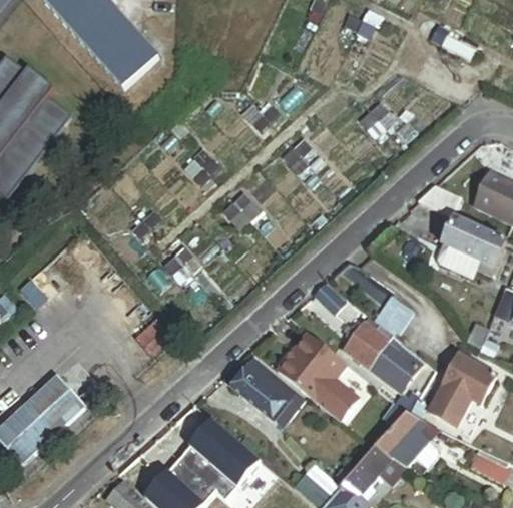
[(126,89),(161,57),(110,0),(46,0),(126,89)]
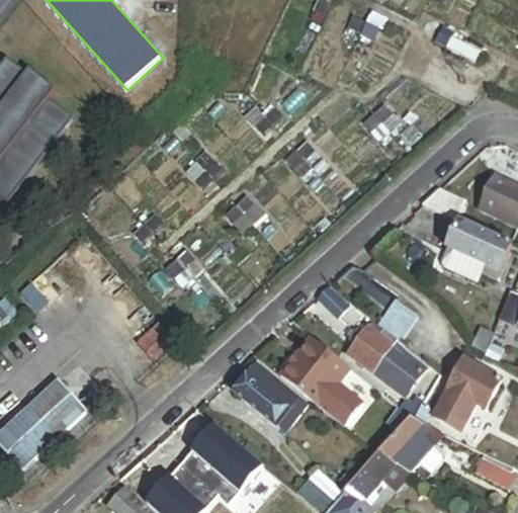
[(315,7),(325,12),(330,2),(326,0),(318,0),(315,7)]
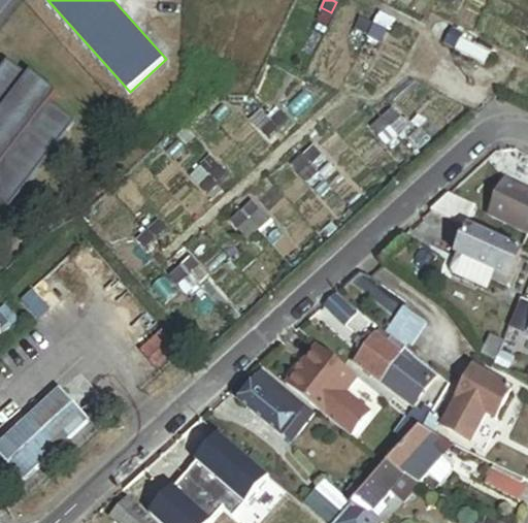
[(358,26),(367,30),(372,21),(363,15),(358,26)]
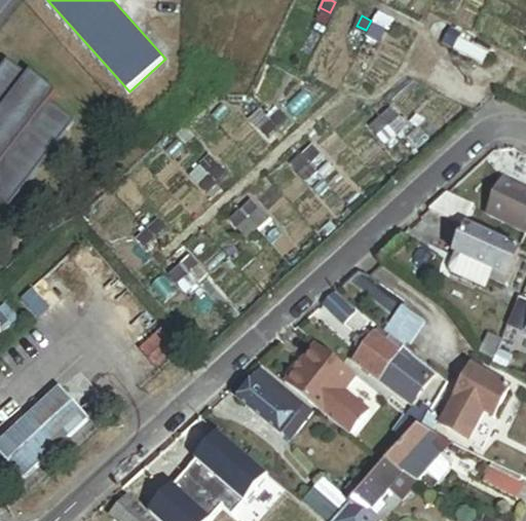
[(369,32),(379,37),(384,27),(374,22),(369,32)]
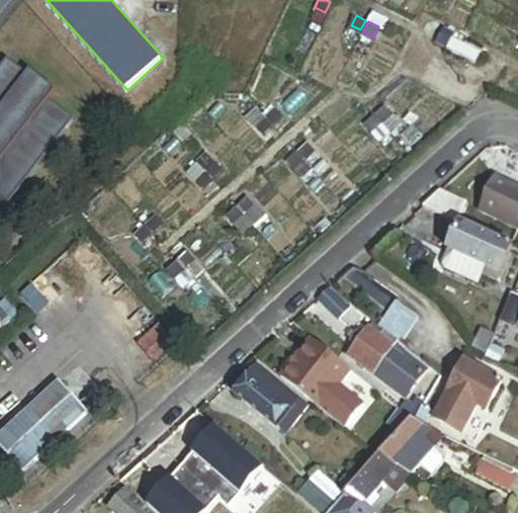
[(0,191),(11,199),(75,115),(52,97),(58,90),(32,71),(29,75),(9,60),(0,71),(0,191)]
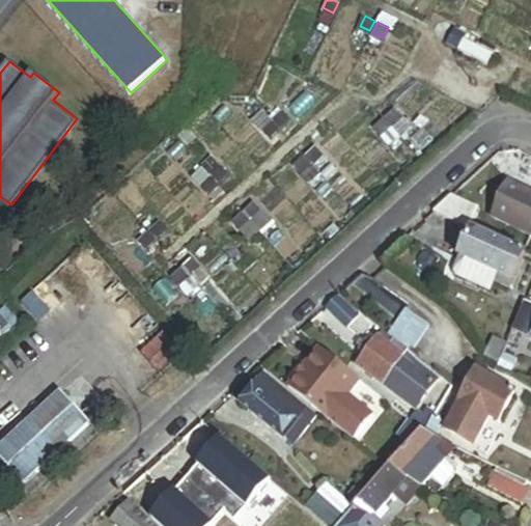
[(386,113),(394,121),(402,113),(394,105),(386,113)]
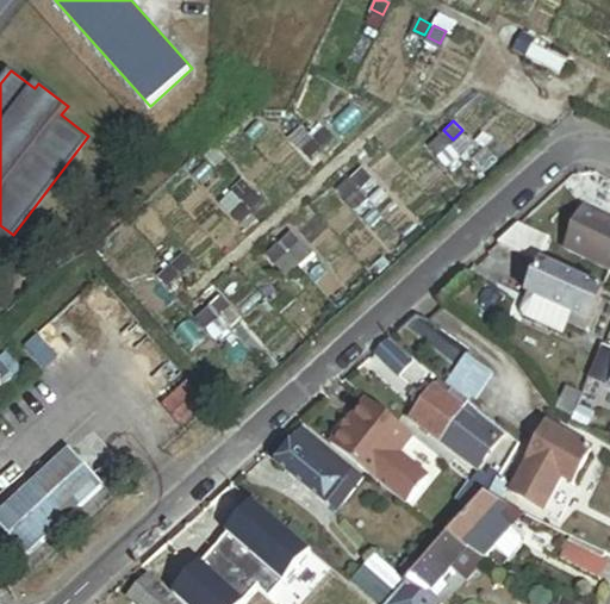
[(315,134),(323,143),(332,134),(324,124),(315,134)]
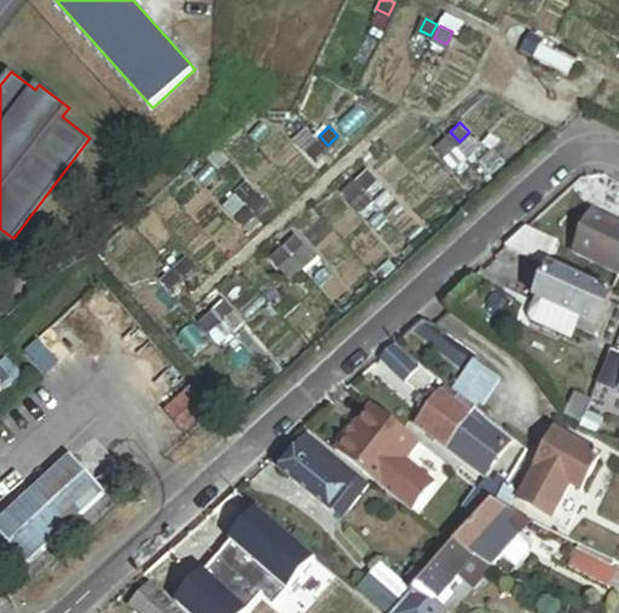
[(437,144),(446,154),(456,144),(446,134),(437,144)]
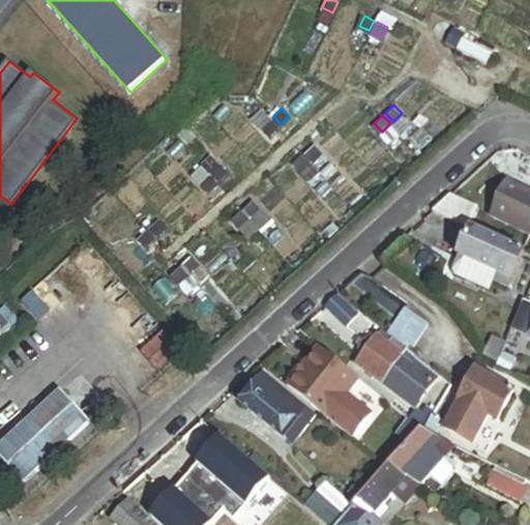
[(262,126),(269,135),(277,126),(270,118),(262,126)]
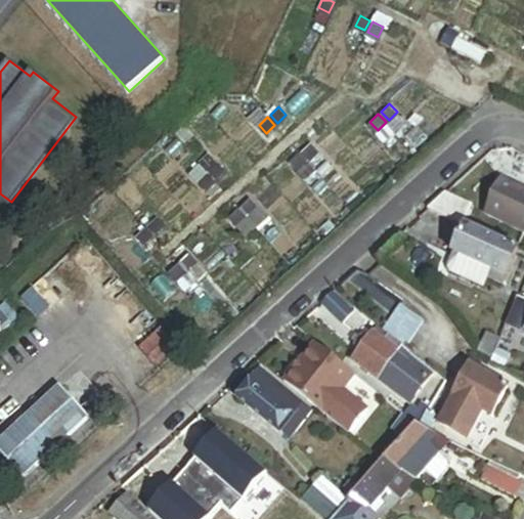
[(303,149),(310,157),(318,149),(310,141),(303,149)]
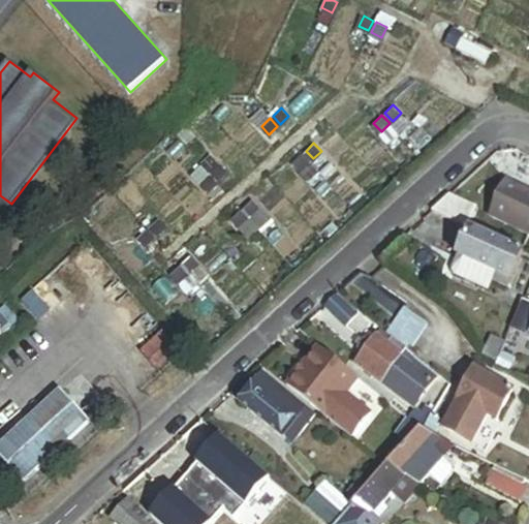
[(293,161),(302,170),(310,161),(302,153),(293,161)]
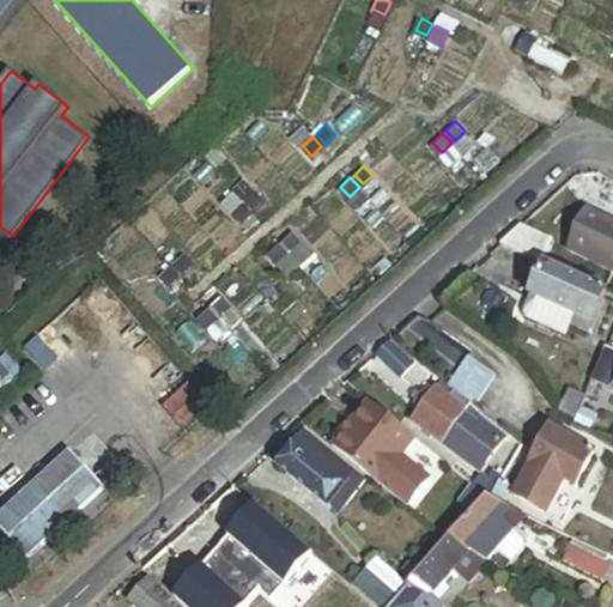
[(243,200),(253,210),(262,200),(253,192),(243,200)]
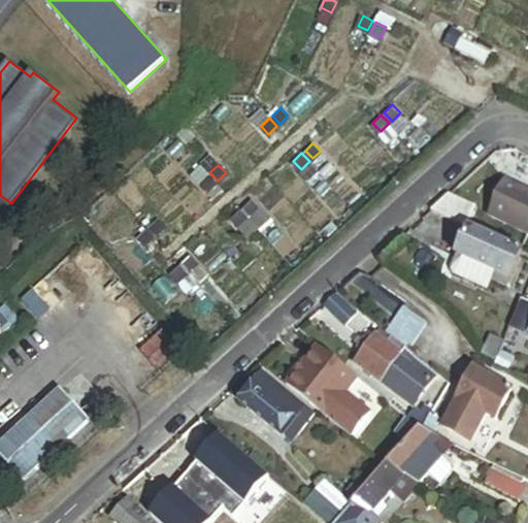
[(200,182),(207,189),(216,182),(207,173),(200,182)]
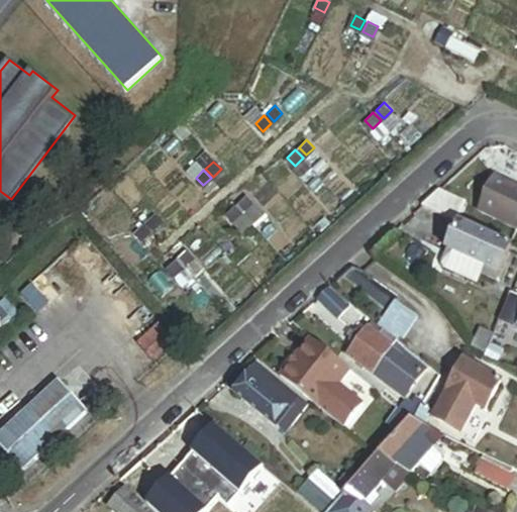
[(516,226),(516,223),(516,185),(494,174),(478,207),(516,226)]
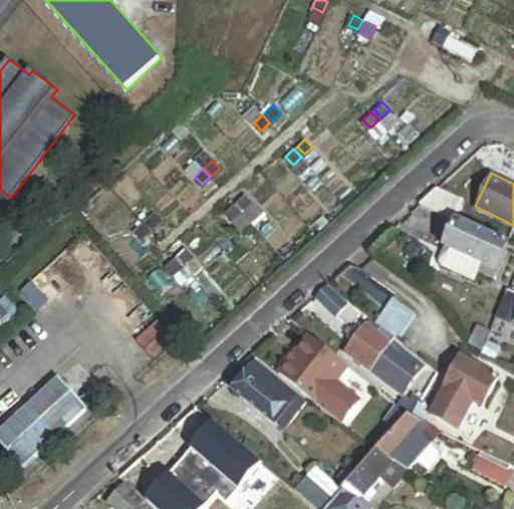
[(464,199),(436,186),(418,202),(455,219),(464,199)]
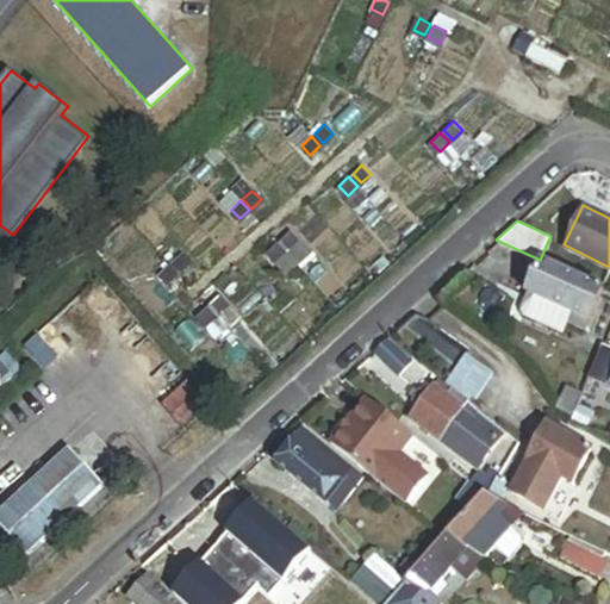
[(280,240),(290,249),(299,240),(290,230),(280,240)]
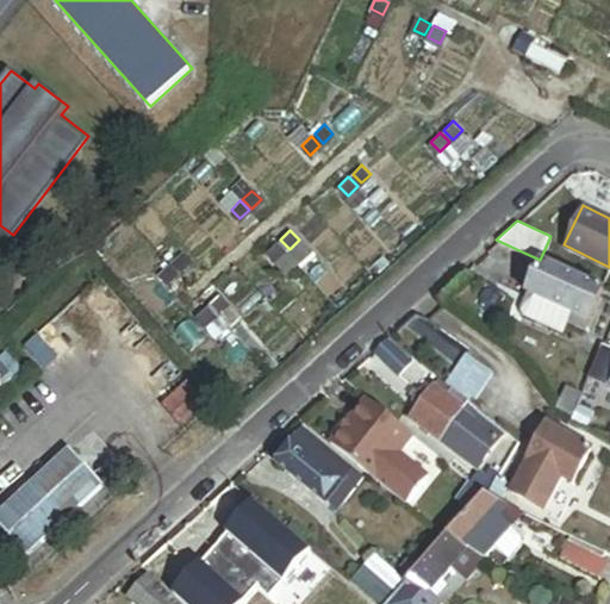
[(268,250),(277,260),(286,250),(278,241),(268,250)]
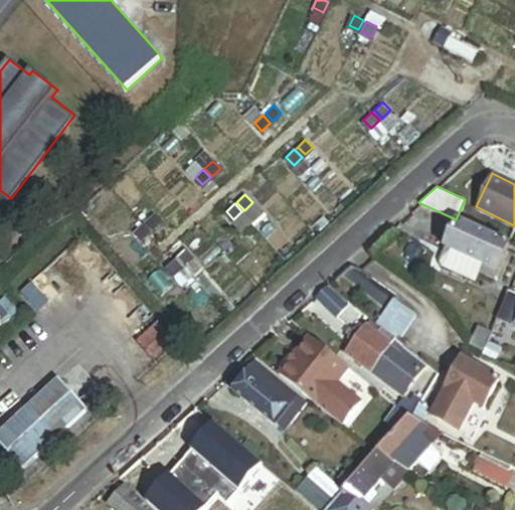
[(145,221),(152,229),(160,221),(153,214),(145,221)]
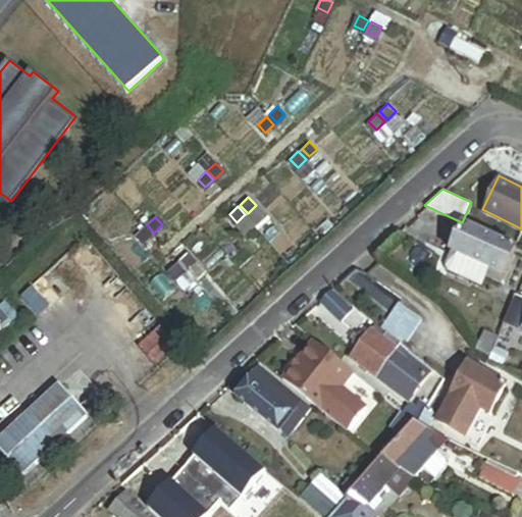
[(516,247),(465,223),(452,251),(490,268),(488,272),(502,278),(516,247)]
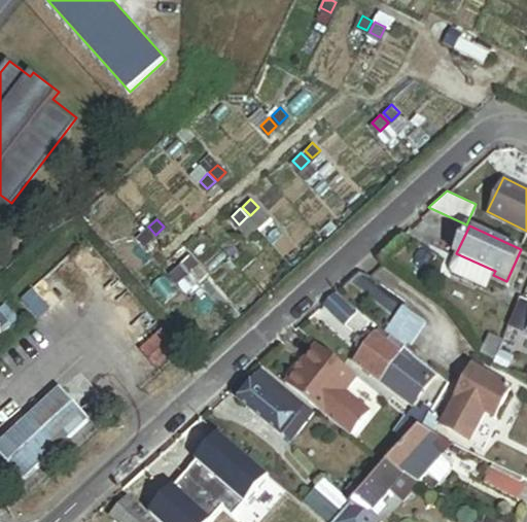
[(138,236),(145,243),(153,236),(146,228),(138,236)]
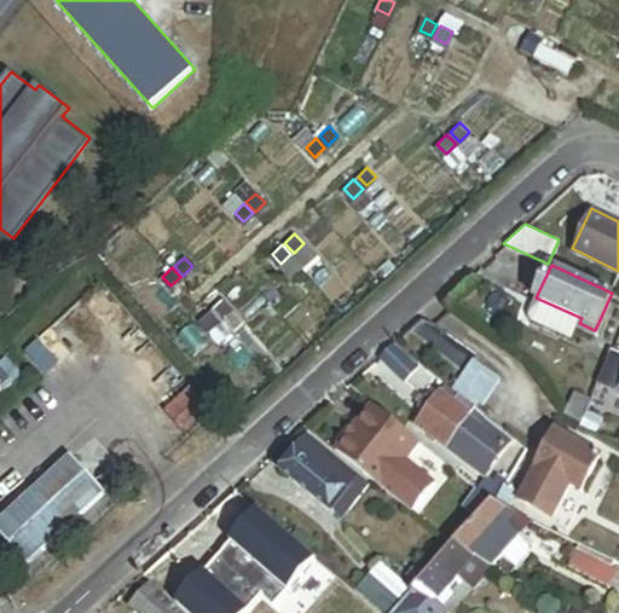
[(213,307),(223,317),(232,307),(223,298),(213,307)]
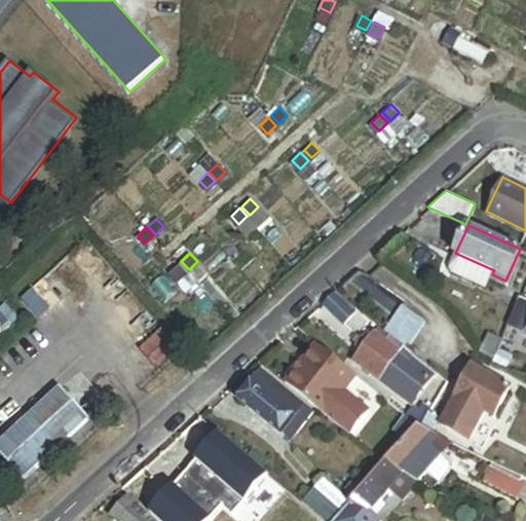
[(494,270),(455,253),(449,266),(450,271),(485,288),(489,277),(503,284),(505,281),(492,274),(494,270)]
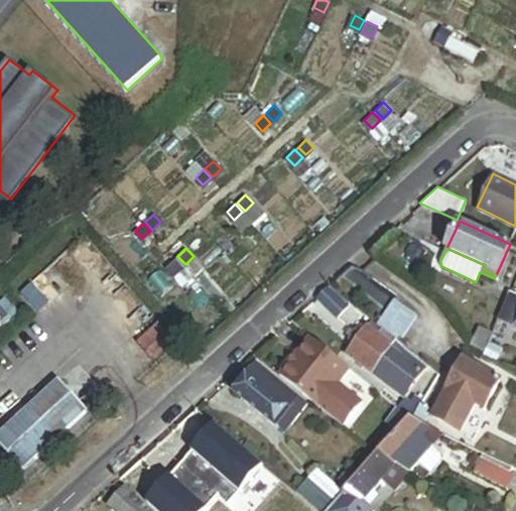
[(166,265),(174,273),(182,265),(174,257),(166,265)]
